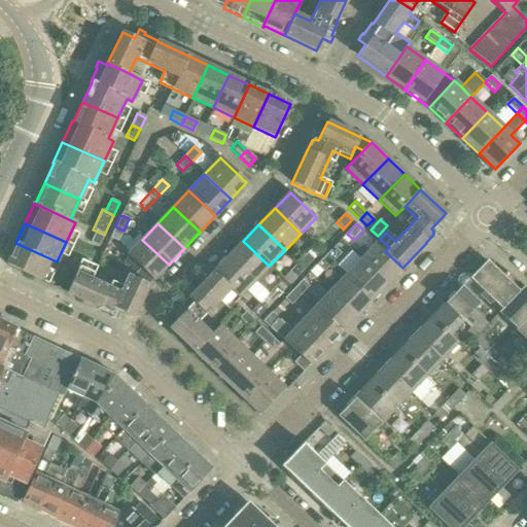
[(124,231),(115,226),(110,238),(118,242),(124,231)]
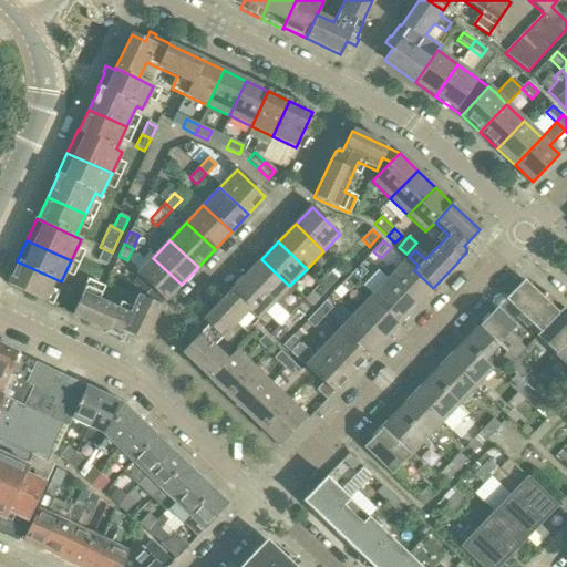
[(112,253),(103,248),(98,261),(106,265),(112,253)]
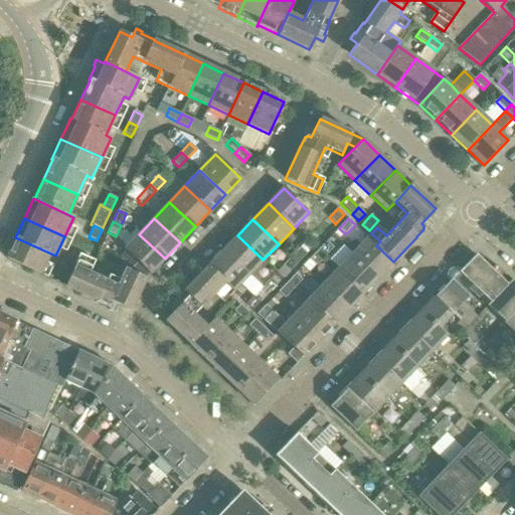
[(124,249),(137,263),(149,275),(165,259),(139,234),(124,249)]
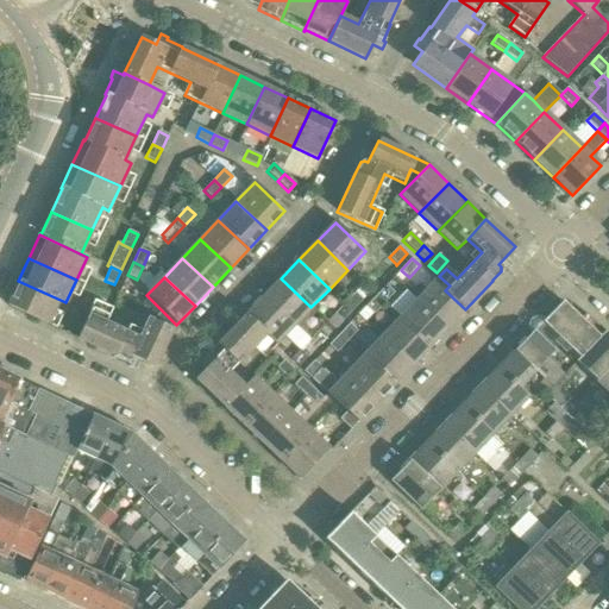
[(281,278),(263,297),(293,326),(311,307),(281,278)]
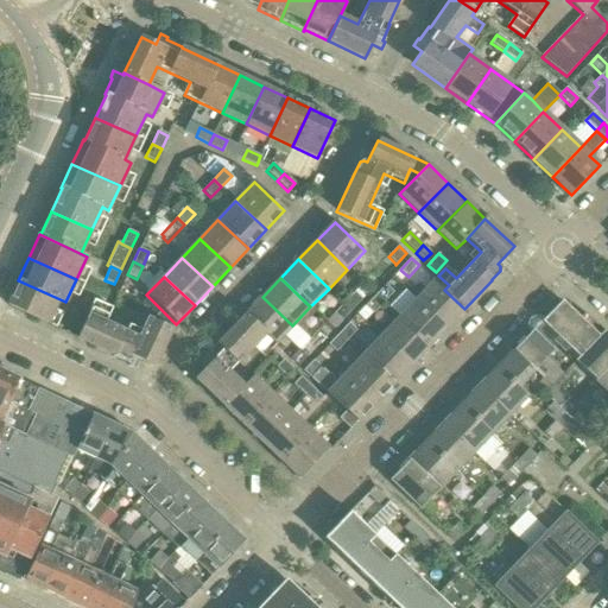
[(65,302),(18,280),(17,282),(18,282),(7,305),(48,324),(58,301),(64,304),(65,302)]
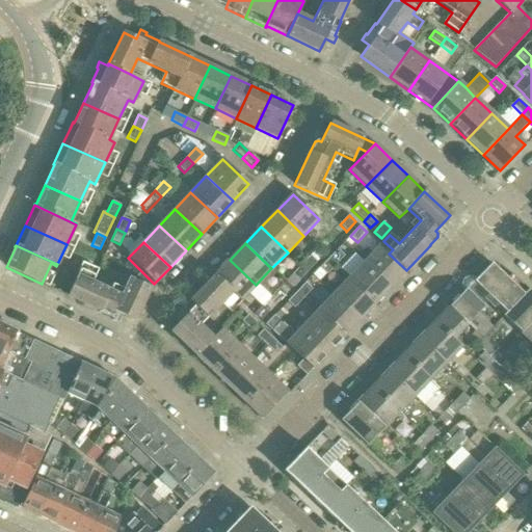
[(380,245),(364,262),(391,287),(406,270),(389,254),(380,245)]
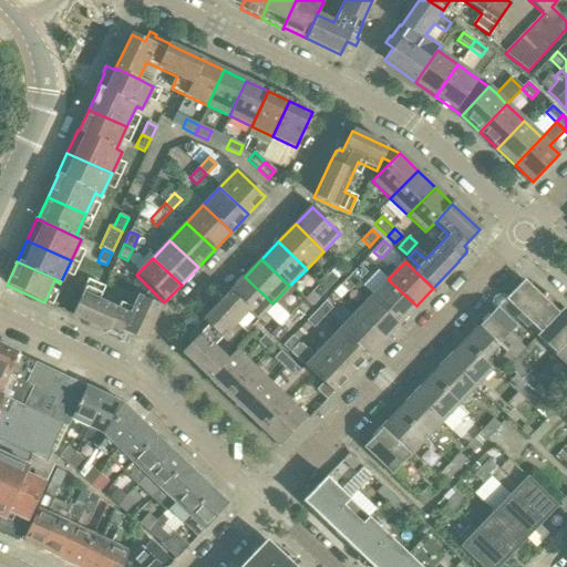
[(110,274),(131,285),(136,274),(115,263),(110,274)]
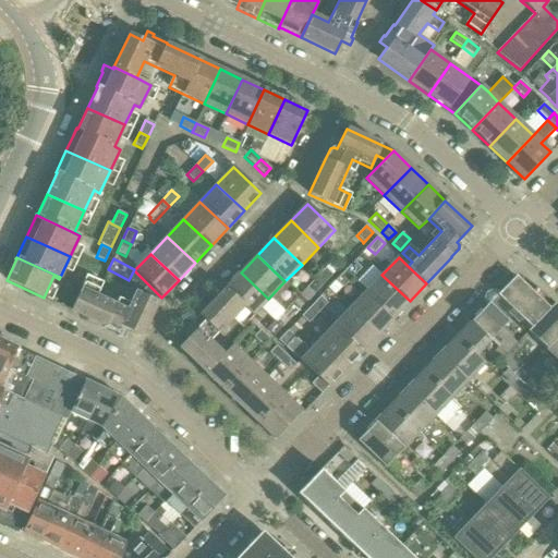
[(353,262),(344,271),(351,278),(361,268),(353,262)]
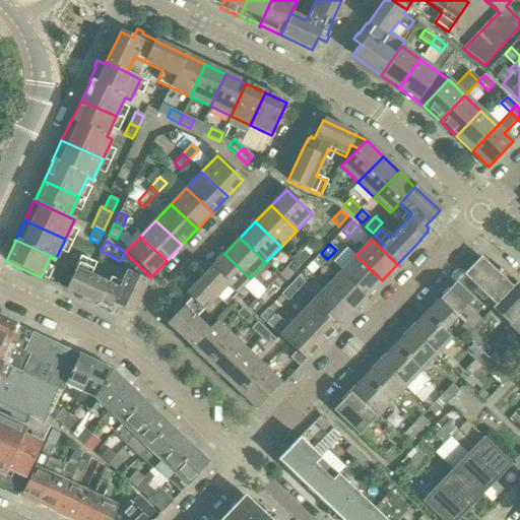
[(303,250),(295,259),(301,265),(310,256),(303,250)]
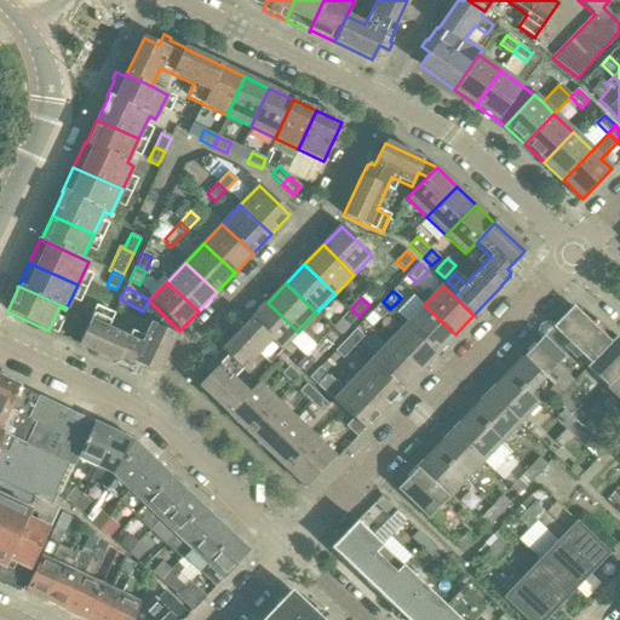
[(390,309),(383,302),(372,313),(380,320),(390,309)]
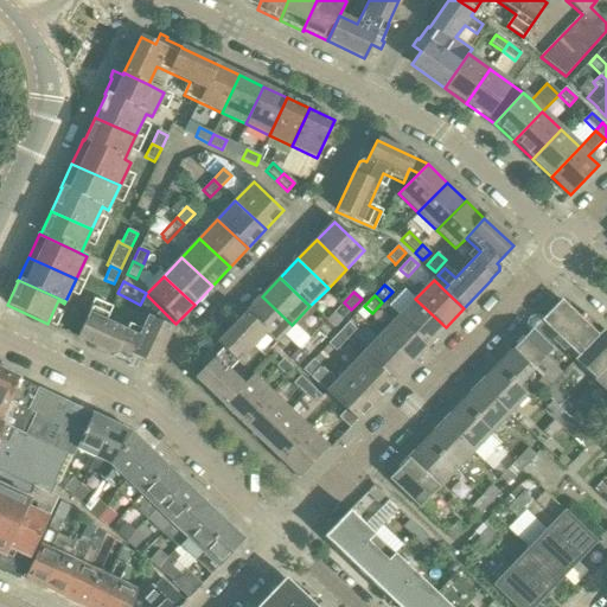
[(195,378),(223,406),(249,378),(235,364),(253,346),(262,356),(270,349),(260,338),(264,334),(274,344),(292,325),(262,296),(216,344),(222,349),(195,378)]
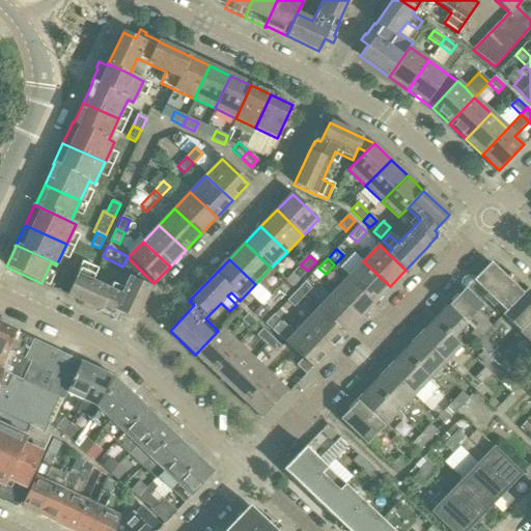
[(363,261),(347,278),(374,303),(390,286),(363,261)]
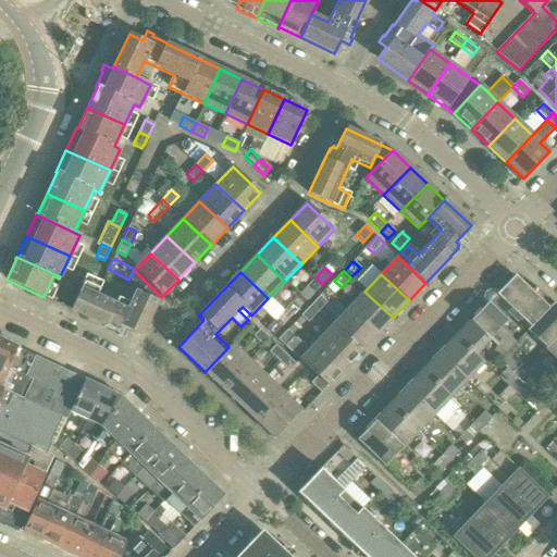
[(483,301),(485,305),(487,302),(503,317),(506,313),(509,318),(514,312),(530,327),(553,304),(535,287),(531,292),(515,276),(498,293),(497,292),(493,289),(489,289),(484,292),(482,296),(483,301)]
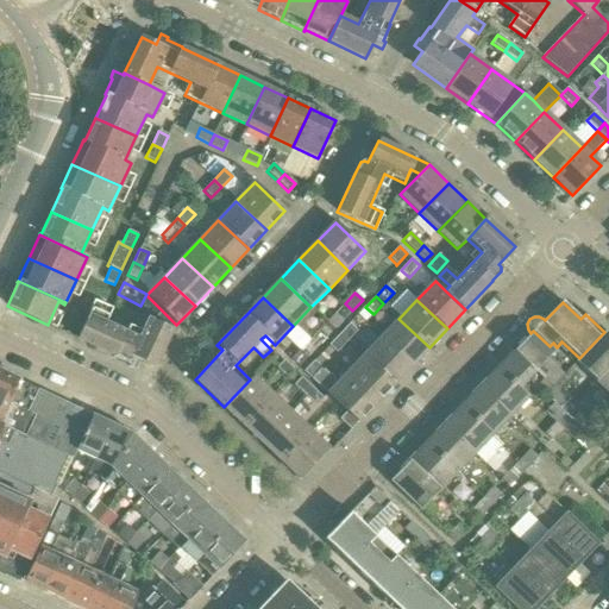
[(352,311),(345,303),(334,314),(341,321),(352,311)]
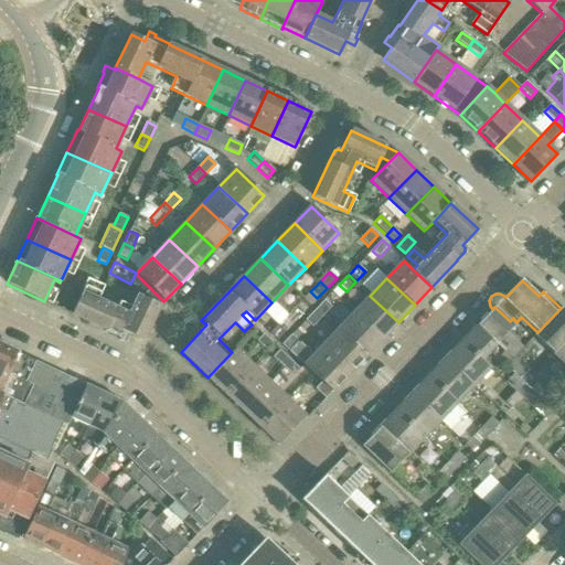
[(163,301),(150,288),(141,297),(136,295),(128,313),(97,299),(103,287),(94,283),(88,295),(82,291),(72,315),(106,331),(107,330),(117,336),(120,334),(121,331),(142,341),(159,306),(163,301)]
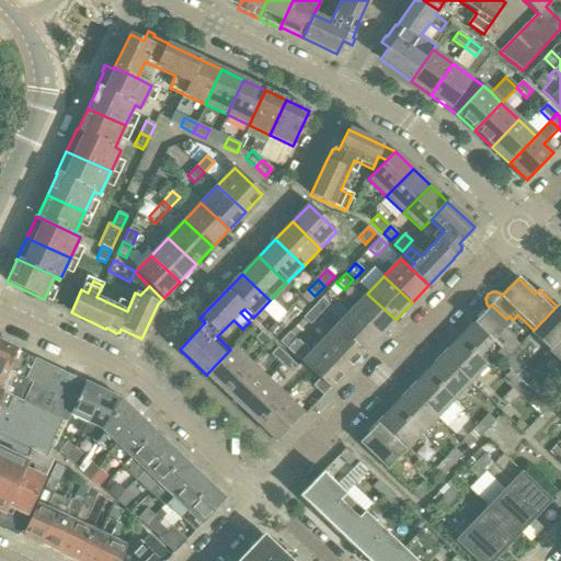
[(367,294),(351,311),(378,338),(396,320),(367,294)]
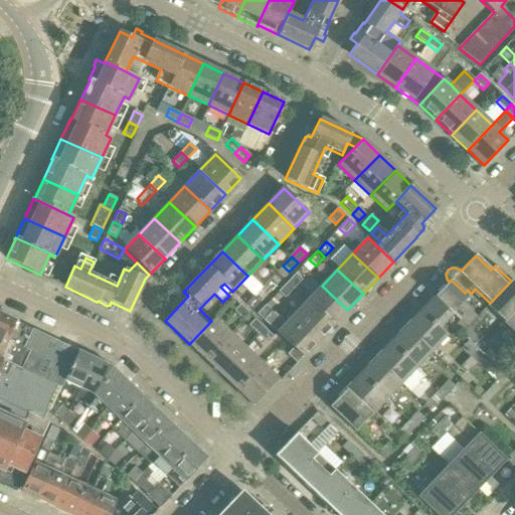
[(277,272),(262,288),(268,294),(277,285),(283,278),(277,272)]
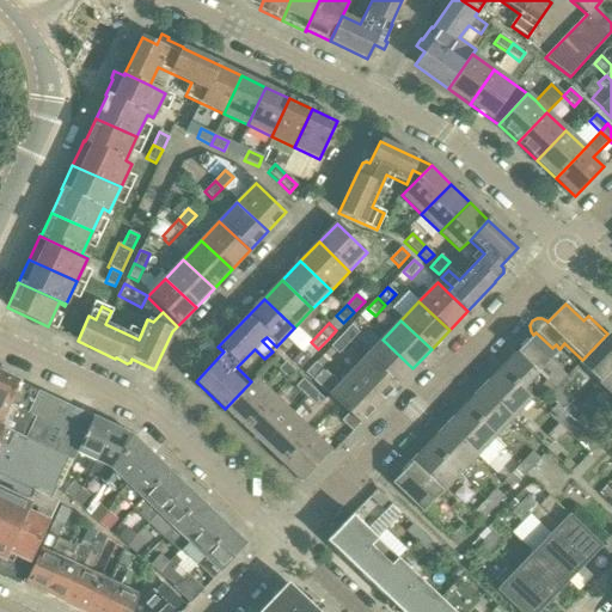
[(350,325),(341,337),(348,344),(359,332),(350,325)]
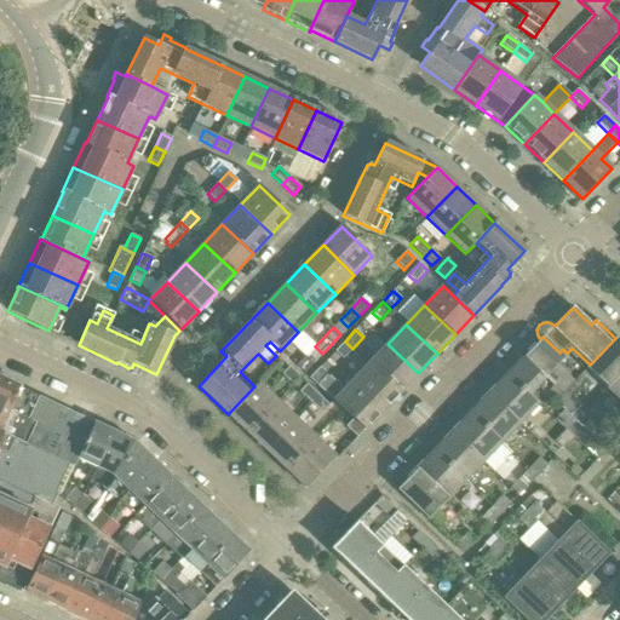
[(543,337),(540,339),(505,375),(537,405),(538,403),(528,395),(544,378),(554,386),(562,394),(562,395),(574,383),(556,366),(564,357),(560,352),(543,337)]
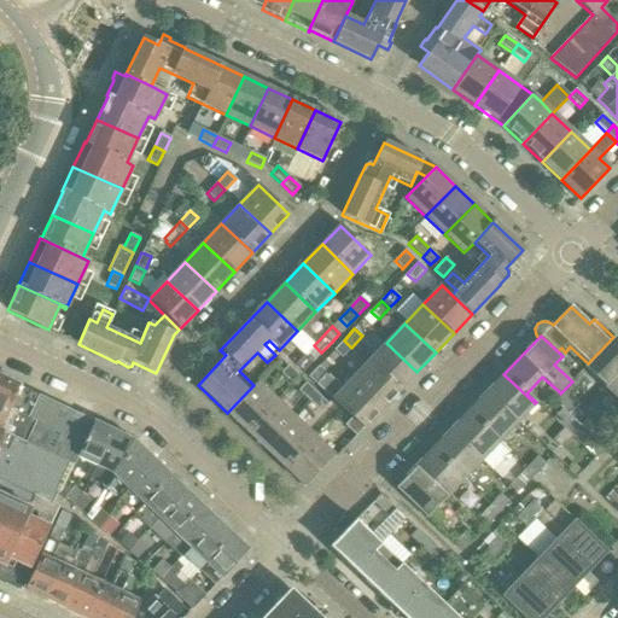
[(583,368),(602,386),(617,369),(617,340),(613,337),(588,363),(583,368)]
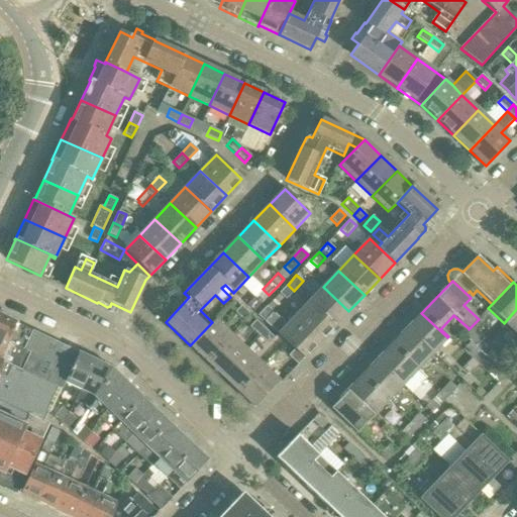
[(294,291),(288,285),(279,294),(286,300),(294,291)]
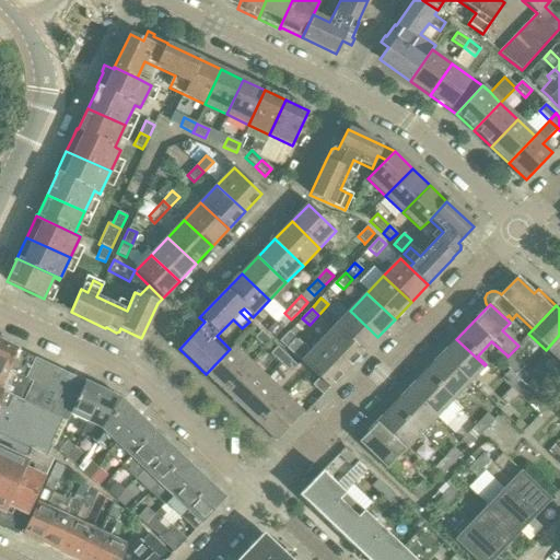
[(350,311),(334,328),(361,354),(377,337),(350,311)]
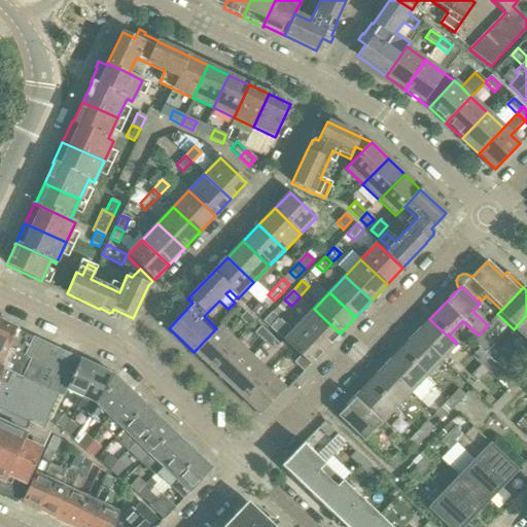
[(274,301),(268,294),(255,307),(262,313),(274,301)]
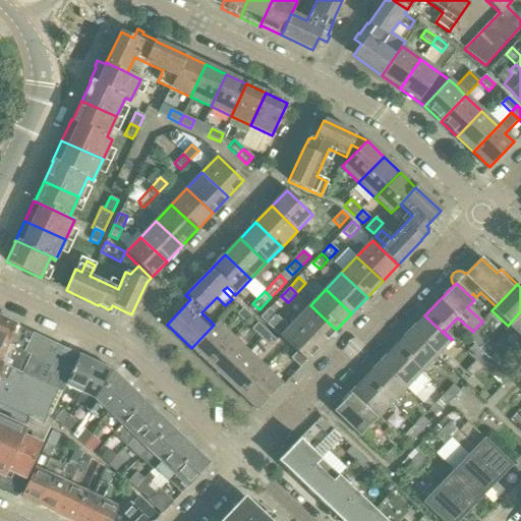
[(310,305),(295,322),(321,345),(336,330),(310,305)]
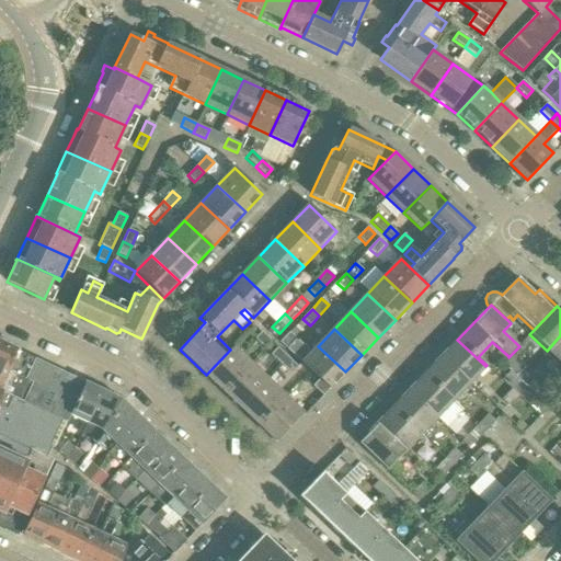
[(272,342),(261,332),(254,339),(265,348),(272,342)]
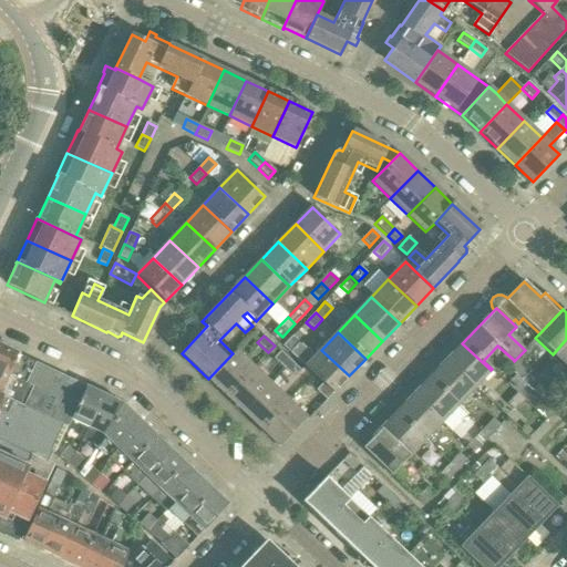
[(299,342),(292,336),(282,347),(289,353),(299,342)]
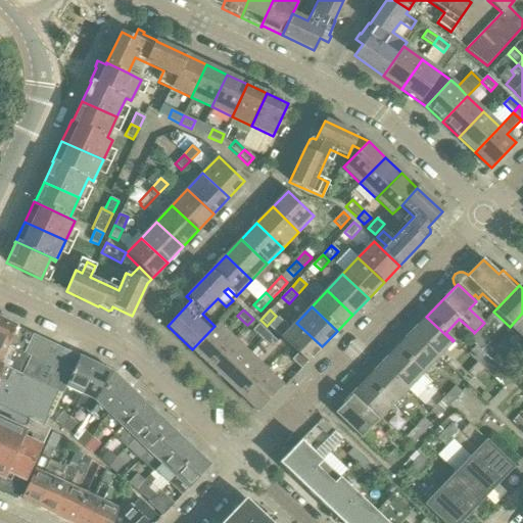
[(522,313),(510,327),(522,338),(522,313)]
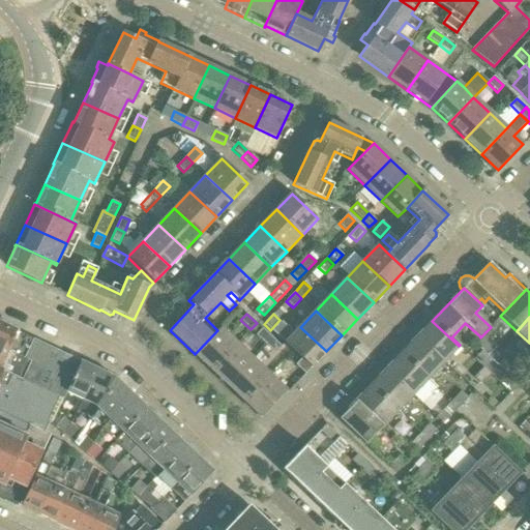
[(270,330),(285,343),(292,350),(301,358),(311,367),(326,351),(300,327),(292,334),(289,331),(291,330),(280,320),(270,330)]
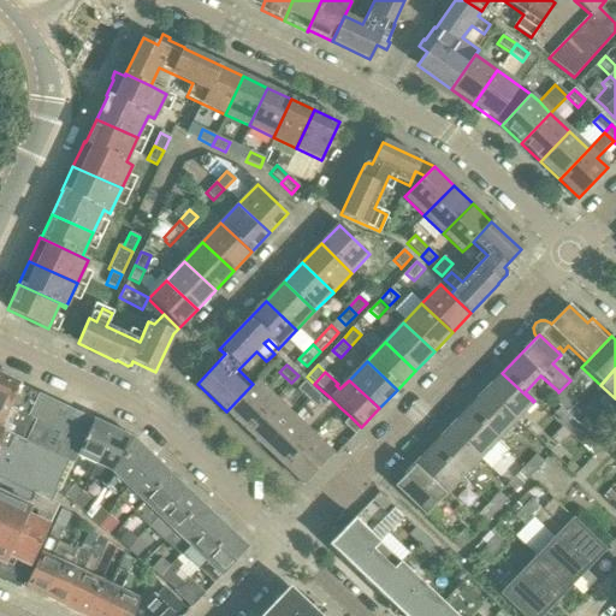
[(515,421),(533,402),(502,373),(485,392),(515,421)]
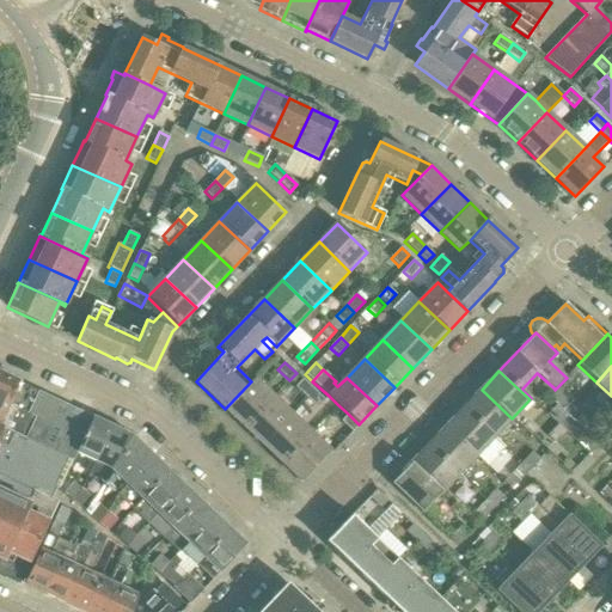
[(0,374),(0,399),(12,407),(12,408),(26,415),(37,392),(0,374)]
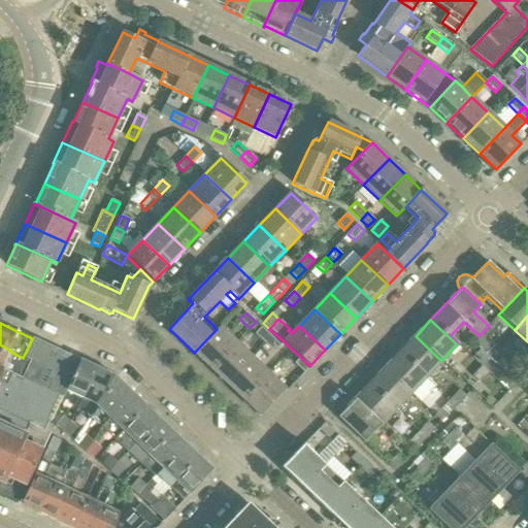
[(194,353),(210,368),(235,342),(219,327),(217,329),(194,353)]
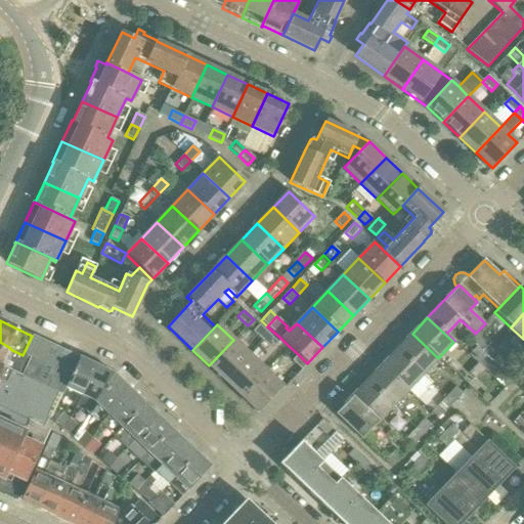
[(253,332),(262,341),(268,335),(259,325),(253,332)]
